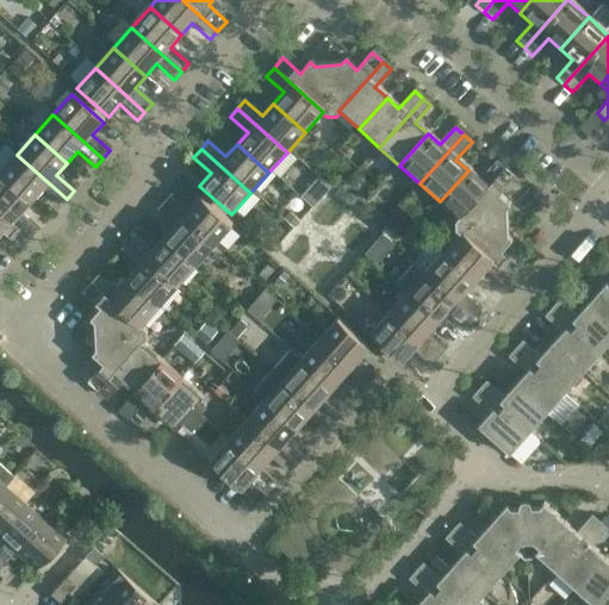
[(17,155),(0,173),(0,176),(31,204),(42,192),(58,207),(67,199),(17,155)]
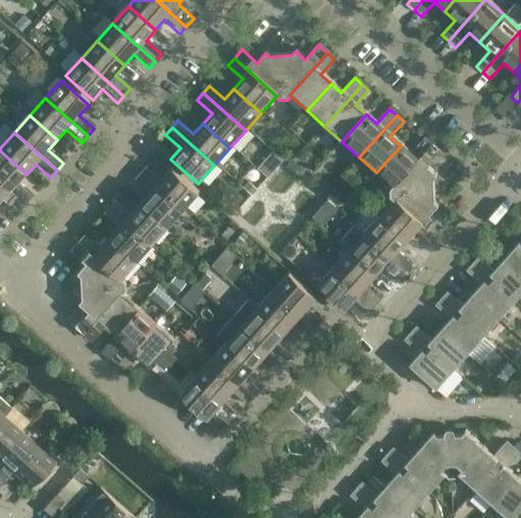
[(410,155),(401,146),(376,172),(393,188),(394,189),(431,146),(424,140),(410,155)]
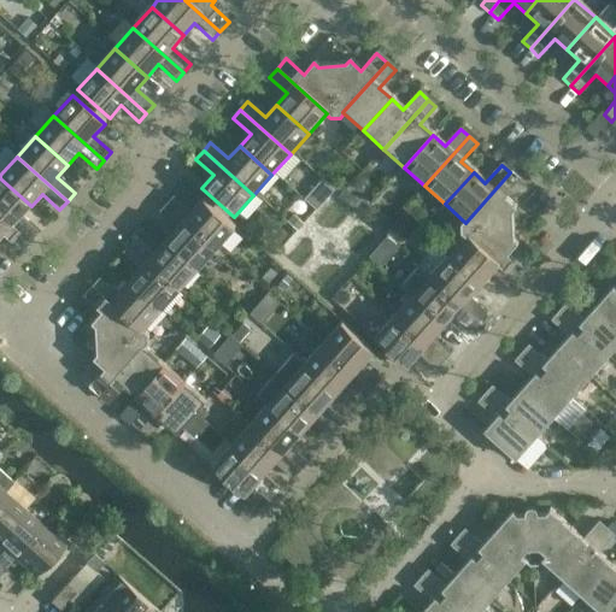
[(465,223),(464,222),(459,227),(461,235),(465,239),(465,237),(515,283),(524,272),(506,257),(517,245),(512,241),(511,215),(515,210),(504,199),(520,182),(510,172),(465,223)]
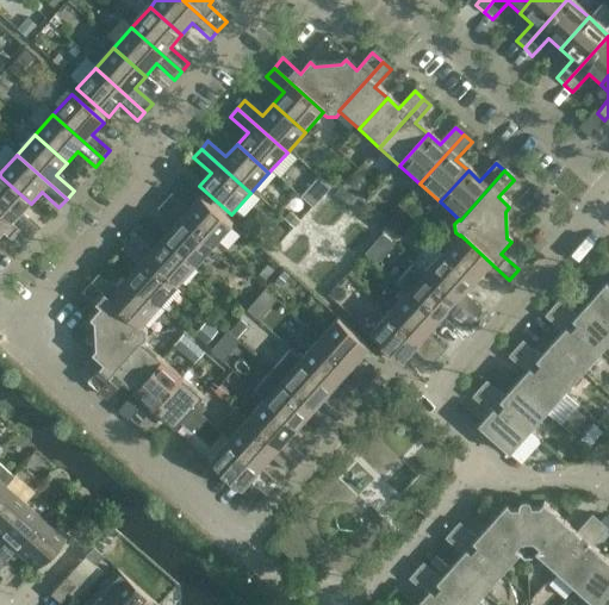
[(0,212),(30,239),(37,232),(20,216),(31,204),(0,176),(0,212)]
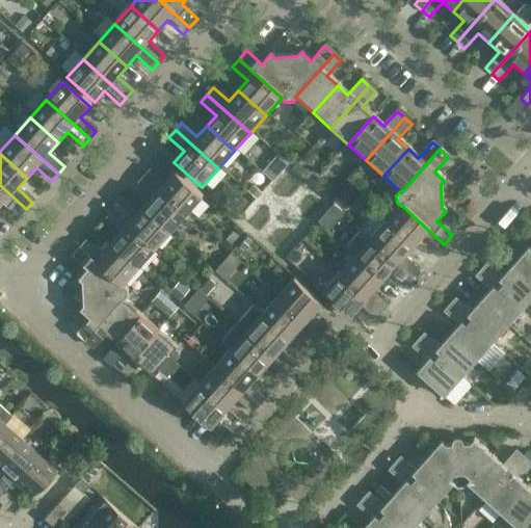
[(273,181),(288,164),(279,156),(263,173),(273,181)]
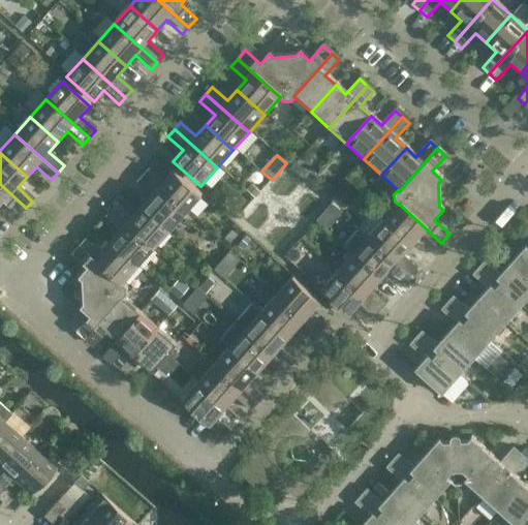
[(200,197),(174,173),(163,184),(148,170),(142,177),(184,215),(200,197)]
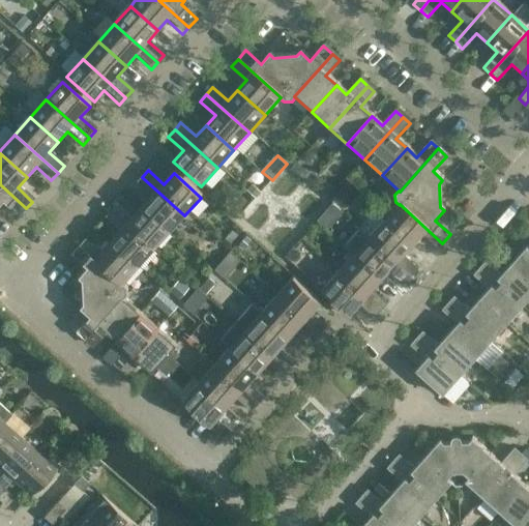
[(184,215),(142,177),(136,184),(151,198),(141,208),(169,233),(184,215)]
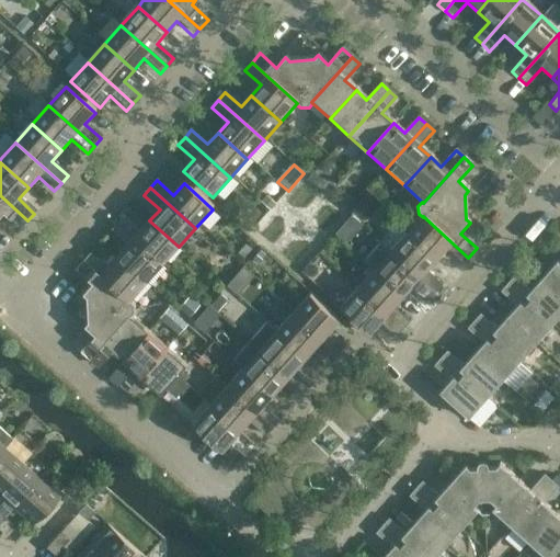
[(0,218),(3,215),(20,230),(27,220),(0,195),(0,218)]
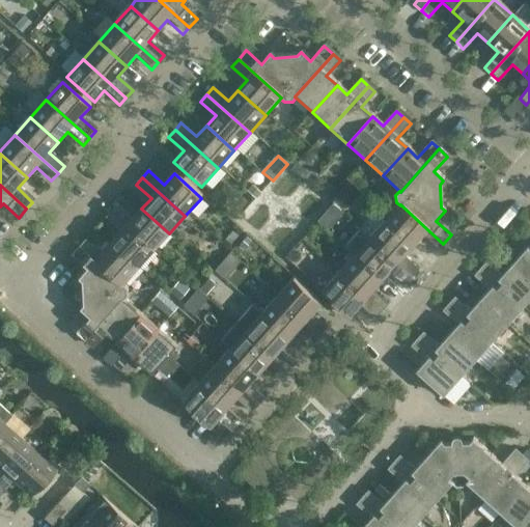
[(400,204),(400,205),(385,222),(413,247),(422,237),(437,250),(443,244),(400,204)]
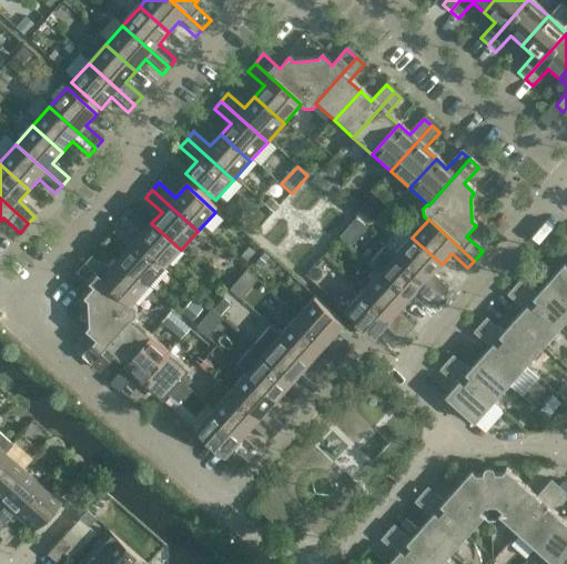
[(181,250),(151,223),(141,235),(125,220),(119,228),(164,269),(181,250)]
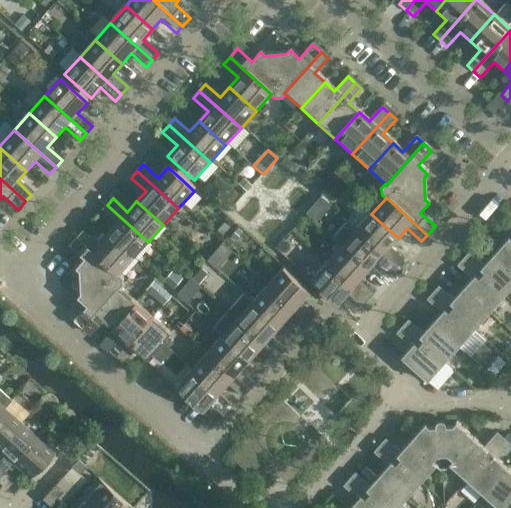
[(148,242),(107,205),(100,212),(115,225),(106,235),(133,259),(148,242)]
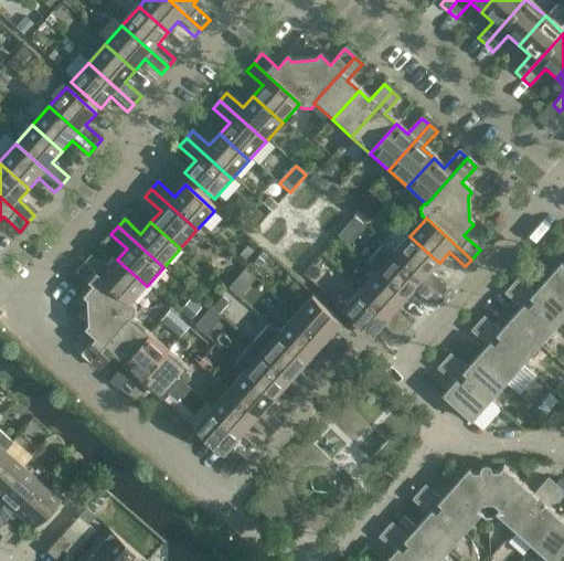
[(410,236),(393,255),(438,296),(445,289),(428,274),(439,263),(410,236)]
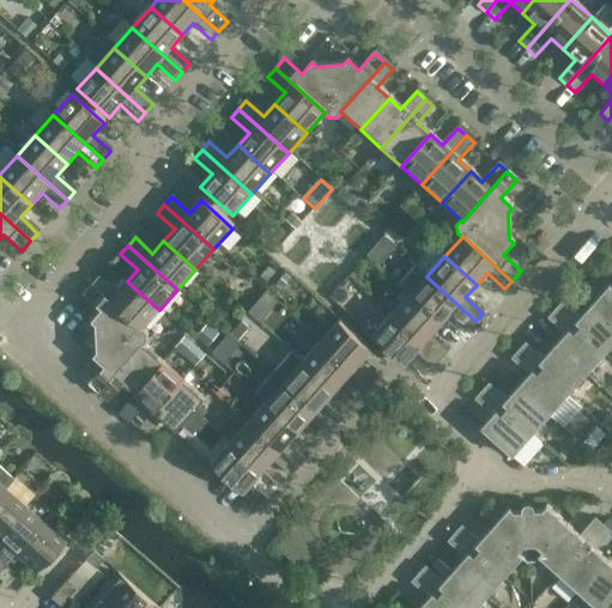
[(426,277),(408,297),(440,326),(450,314),(468,329),(476,321),(426,277)]
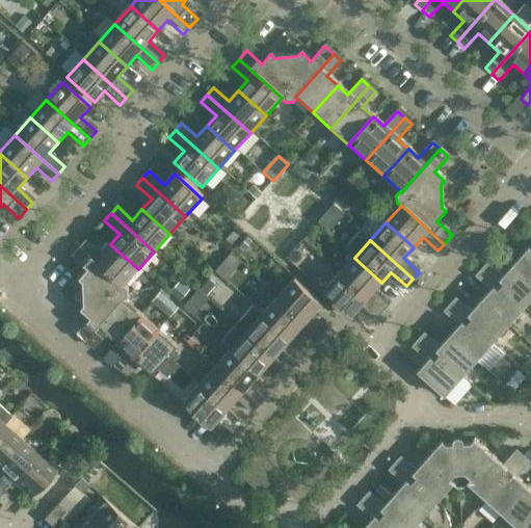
[(138,269),(110,244),(101,255),(85,241),(79,248),(122,287),(123,286),(138,269)]
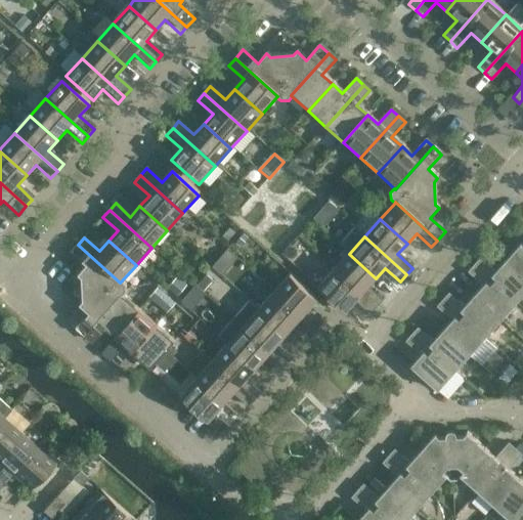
[(120,283),(78,245),(71,254),(86,267),(77,276),(80,280),(82,303),(79,307),(88,315),(75,331),(83,338),(121,296),(122,297),(125,293),(125,286),(121,282),(120,283)]
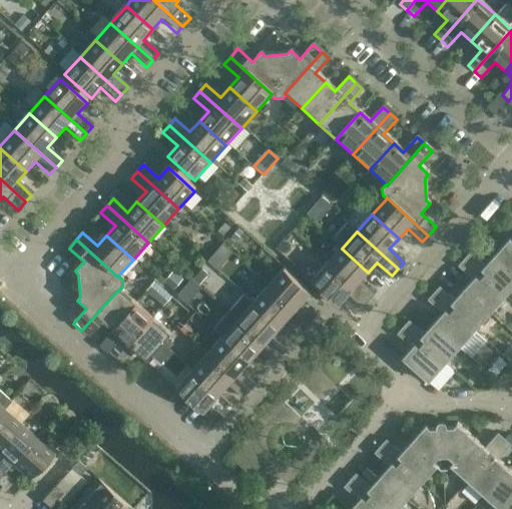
[(511,239),(509,239),(493,258),(511,274),(511,239)]
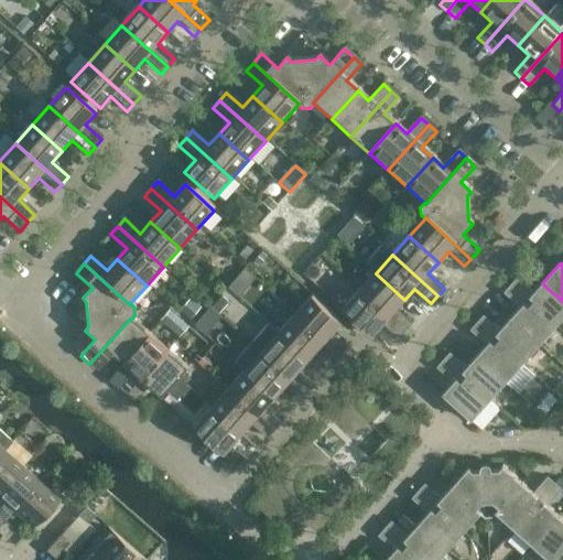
[(376,273),(358,292),(404,333),(411,325),(394,311),(404,300),(376,273)]
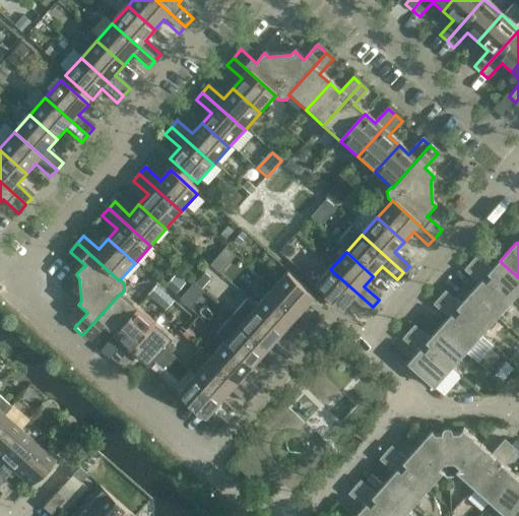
[(518,277),(500,261),(491,271),(475,258),(469,265),(512,303),(518,294),(518,277)]
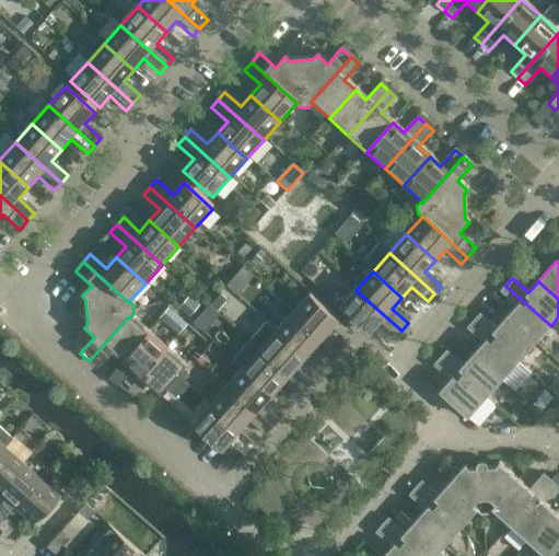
[(551,326),(505,286),(499,293),(515,308),(505,319),(535,345),(551,326)]
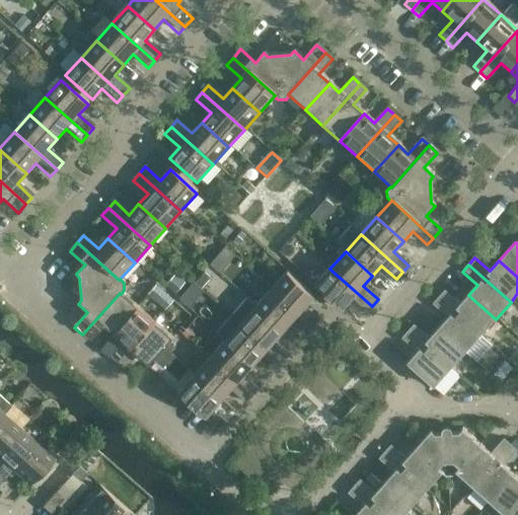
[(329,269),(314,287),(341,311),(351,300),(365,313),(372,306),(329,269)]
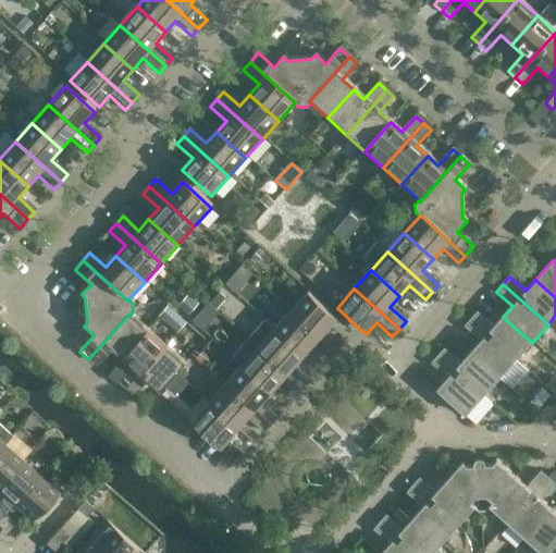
[(307,294),(291,314),(335,354),(342,346),(325,332),(336,320),(307,294)]
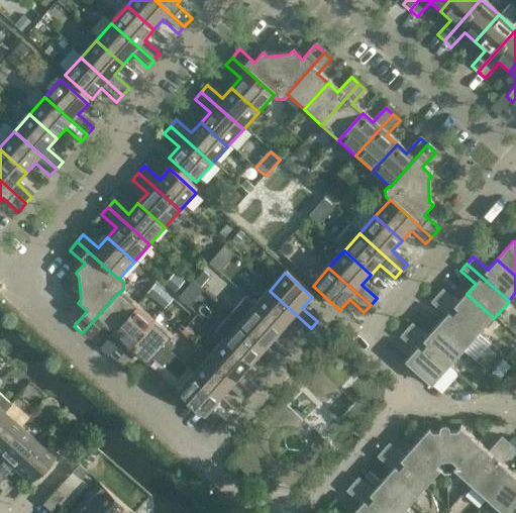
[(175,274),(167,285),(176,292),(184,281),(175,274)]
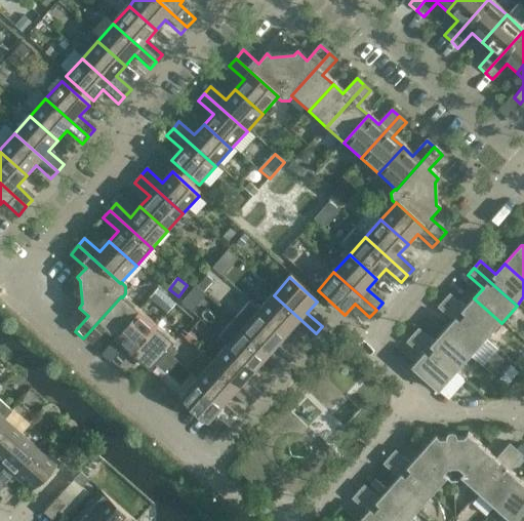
[(274,295),(257,312),(285,336),(294,326),(310,339),(316,333),(274,295)]
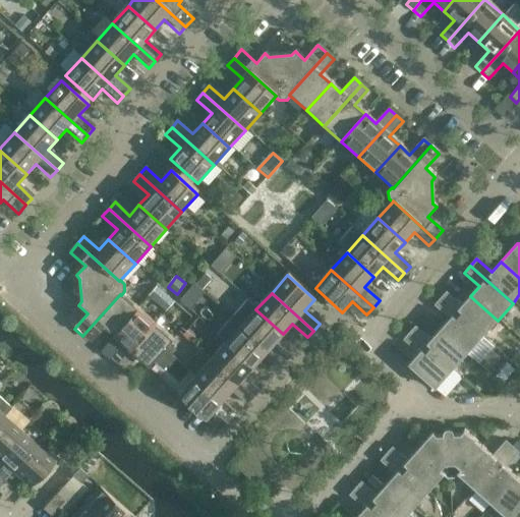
[(498,321),(470,296),(461,306),(446,293),(440,300),(481,338),(498,321)]
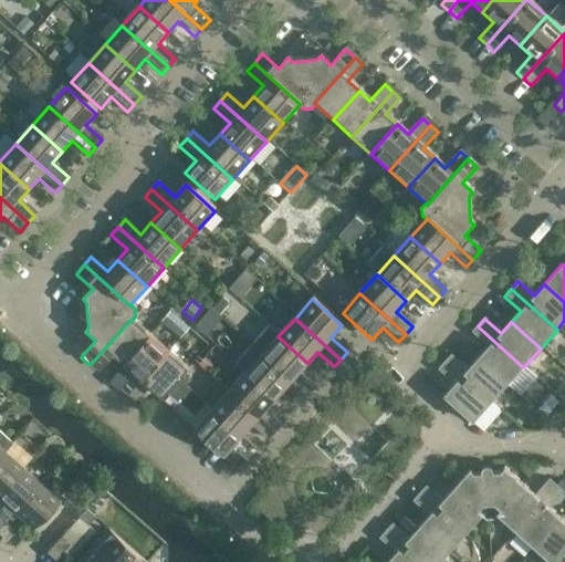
[(131,320),(90,365),(97,372),(112,356),(124,366),(149,336),(132,321),(131,320)]
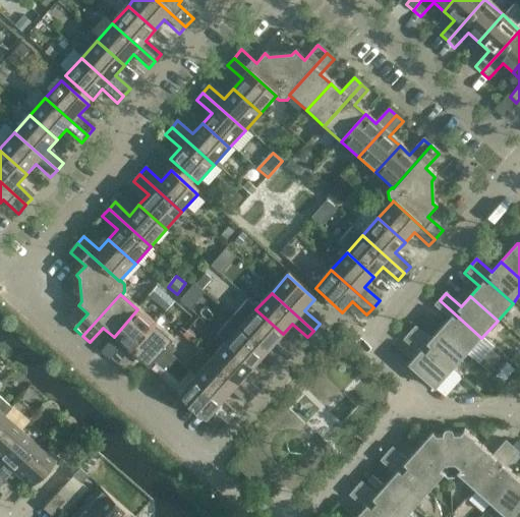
[(481,338),(440,300),(434,307),(448,321),(439,331),(466,355),(481,338)]
